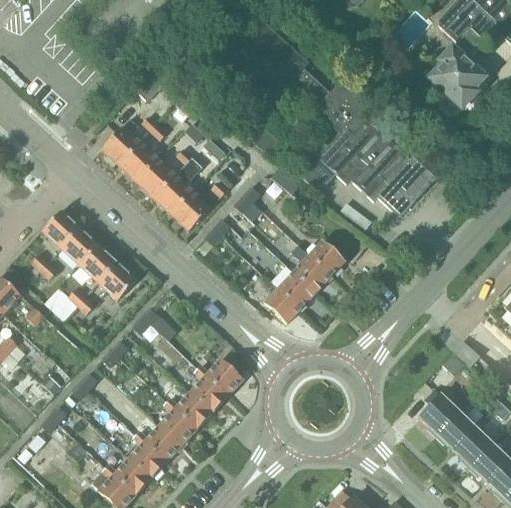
[(442,64),(429,78),(447,95),(439,102),(451,114),(459,106),(460,107),(486,80),(463,59),(493,28),(510,45),(510,7),(506,1),(505,0),(456,0),(436,22),(444,30),(457,42),(439,61),(442,64)]
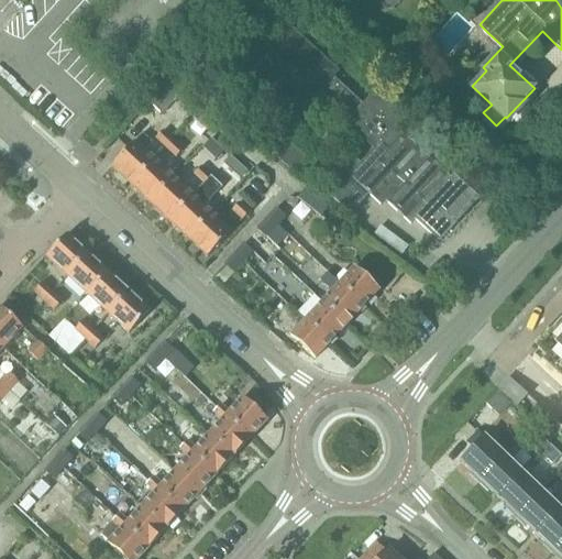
[(290,28),(251,72),(279,98),(273,106),(285,117),(291,110),(295,113),(315,91),(345,120),(363,101),(332,73),(335,69),(290,28)]
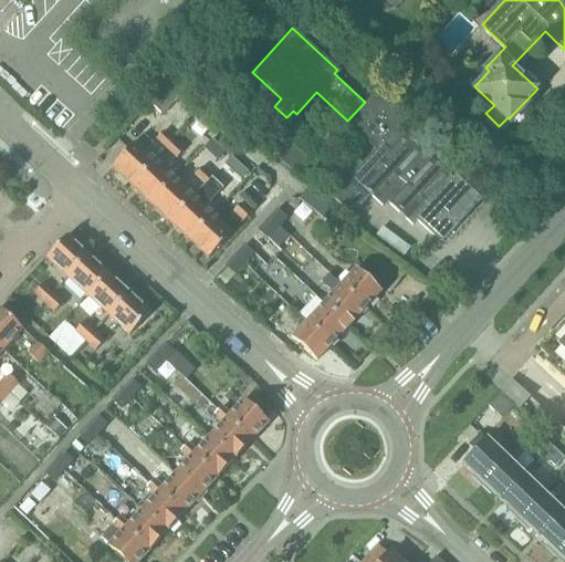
[(167,83),(153,100),(165,111),(179,94),(167,83)]
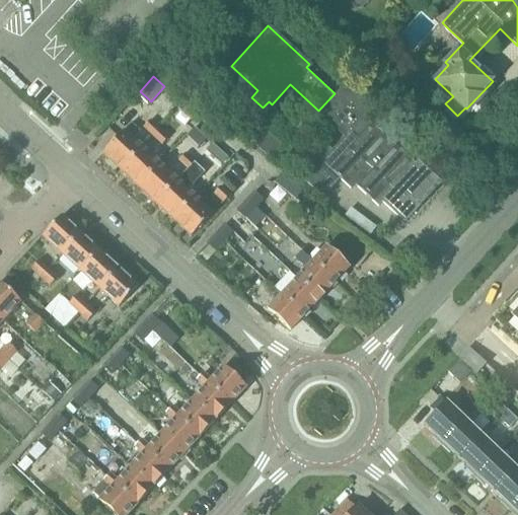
[(338,129),(299,171),(323,195),(341,175),(351,185),(355,181),(378,203),(382,198),(397,212),(405,203),(416,212),(444,182),(419,159),(416,162),(369,119),(376,112),(345,82),(335,93),(318,111),(315,114),(328,126),(331,123),(338,129)]
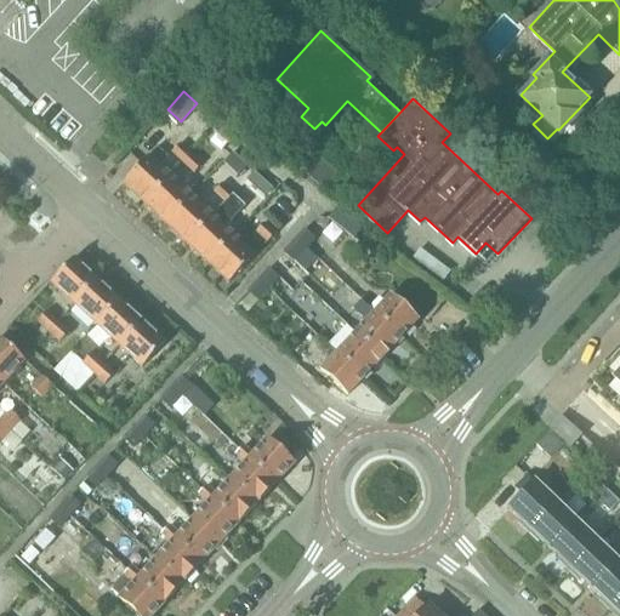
[(185,158),(192,149),(181,140),(174,147),(185,158)]
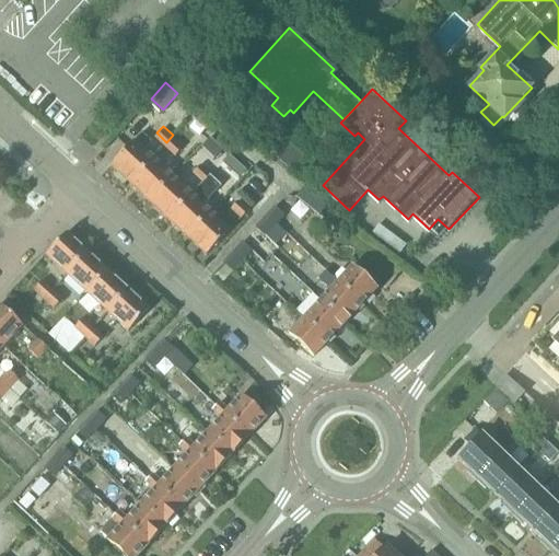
[(131,178),(154,154),(143,145),(151,137),(142,129),(112,161),(131,178)]
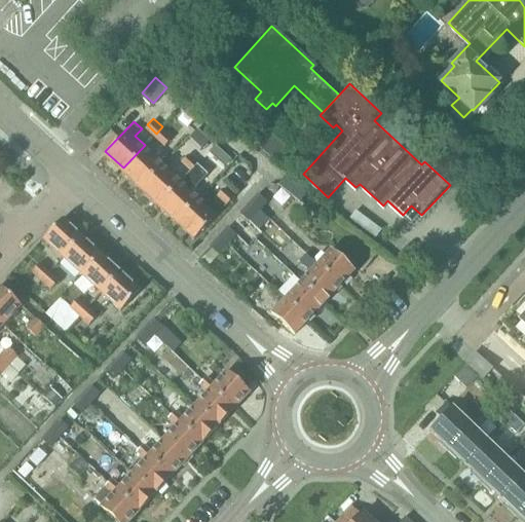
[(162,126),(156,134),(165,142),(172,136),(162,126)]
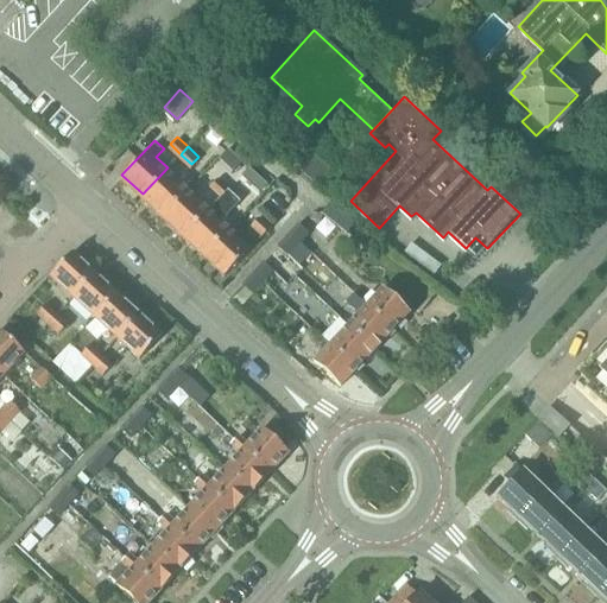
[(163,214),(188,188),(168,167),(143,194),(163,214)]
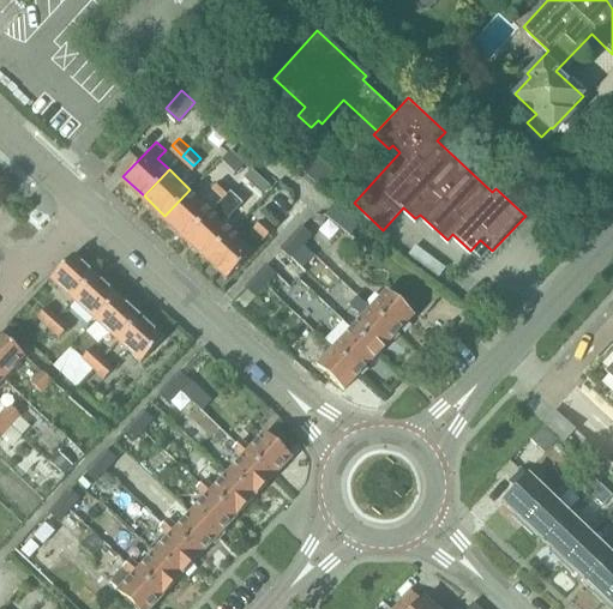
[(220,176),(212,184),(223,194),(230,186),(220,176)]
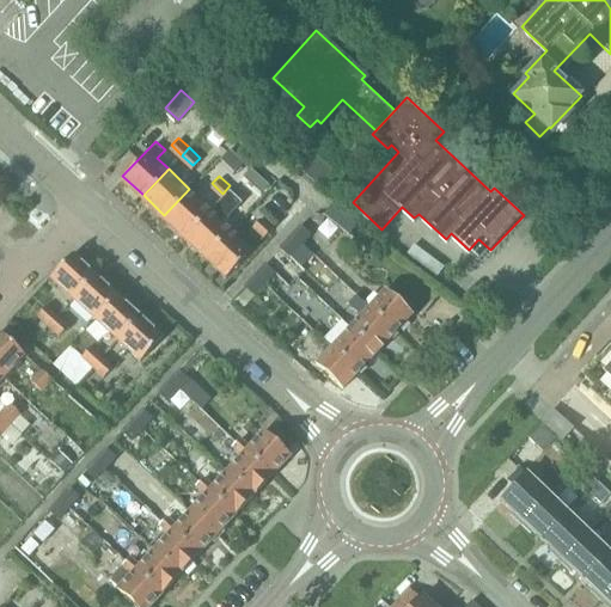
[(184,234),(209,208),(189,189),(164,215),(184,234)]
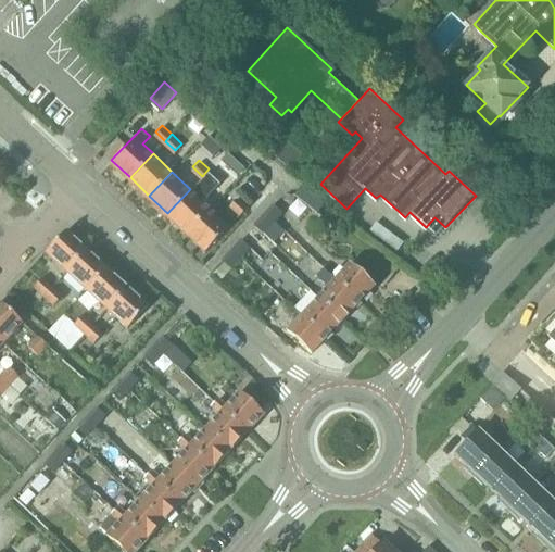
[(295,192),(318,210),(325,201),(303,184),(295,192)]
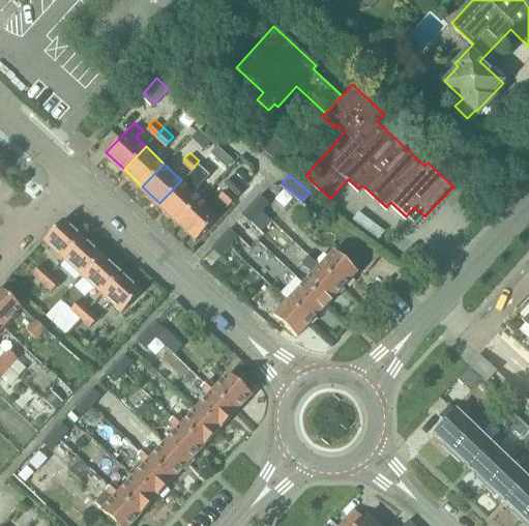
[(178,220),(199,197),(181,180),(159,203),(178,220)]
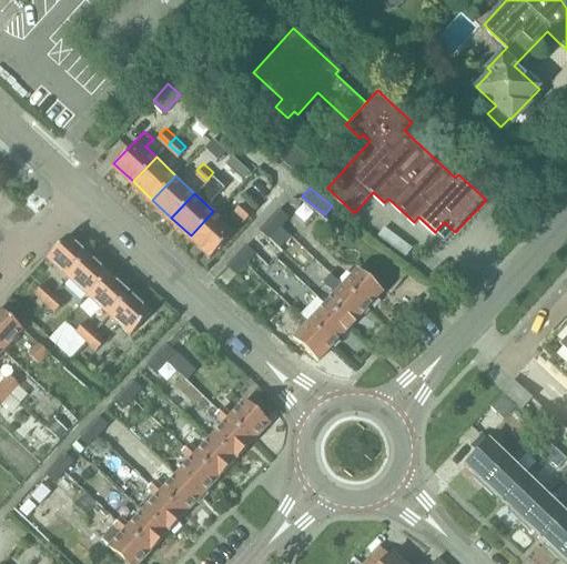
[(245,218),(253,210),(242,200),(235,208),(245,218)]
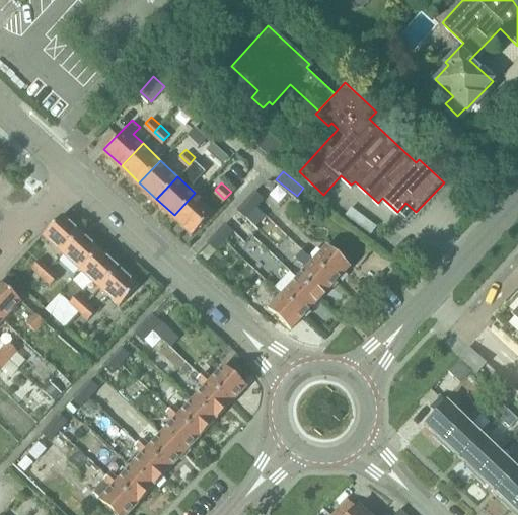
[(265,197),(256,188),(247,197),(255,206),(265,197)]
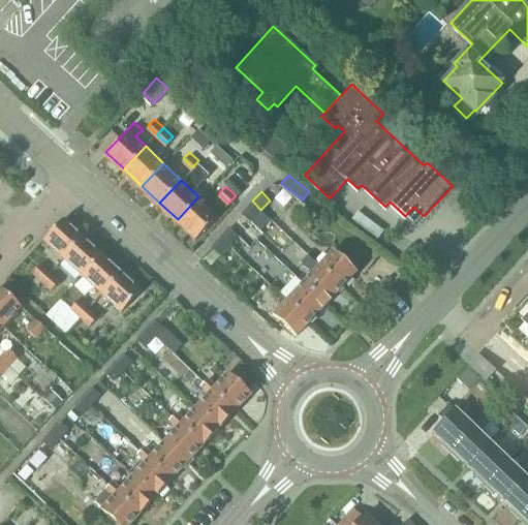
[(198,196),(178,219),(195,237),(217,214),(198,196)]
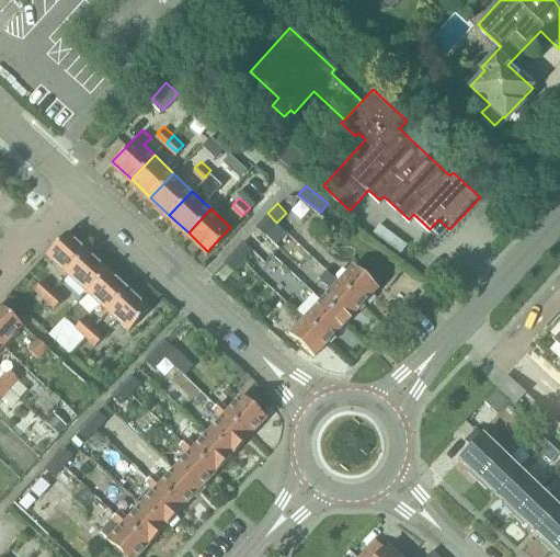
[(258,223),(266,231),(276,223),(267,213),(258,223)]
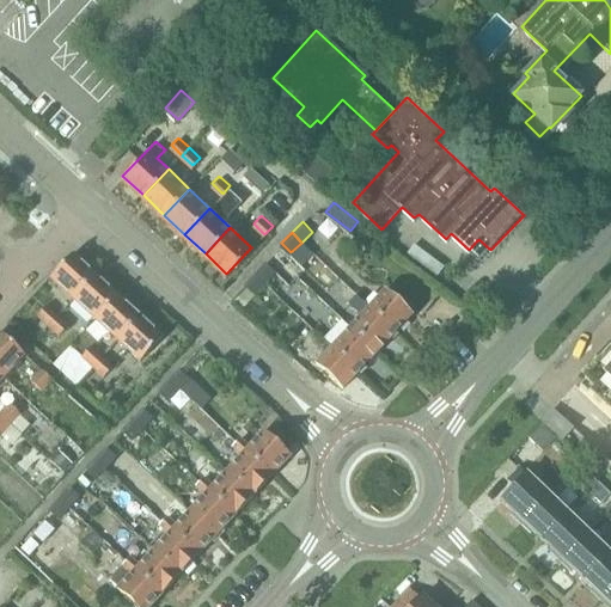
[(50,274),(52,275),(73,295),(96,271),(73,250),(50,274)]
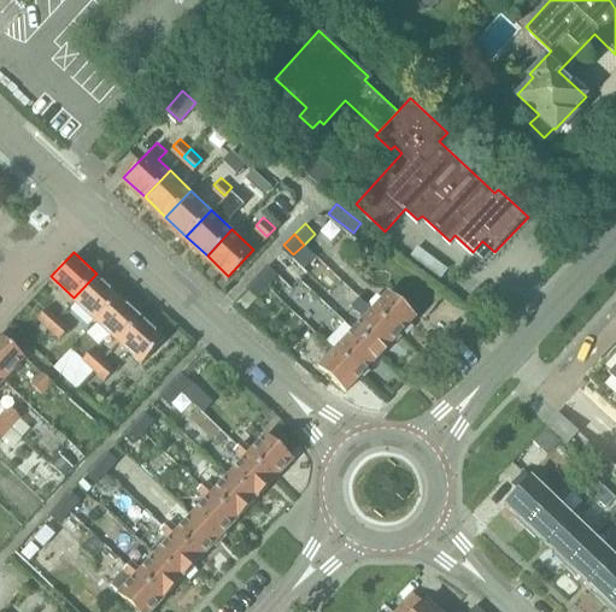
[(257,274),(268,284),(279,274),(268,263),(257,274)]
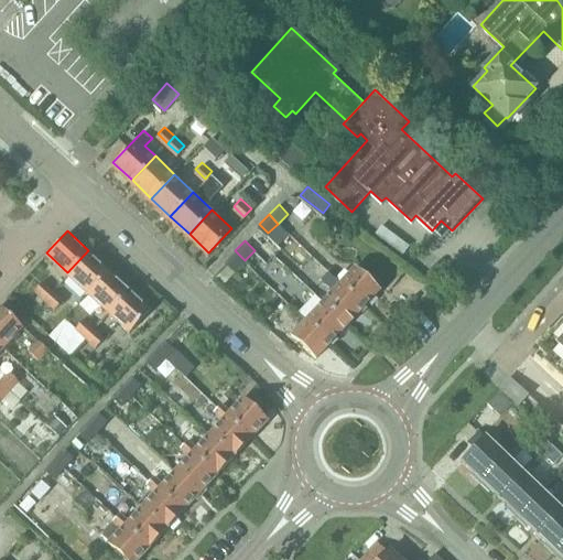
[(88,291),(109,269),(88,250),(67,272),(88,291)]
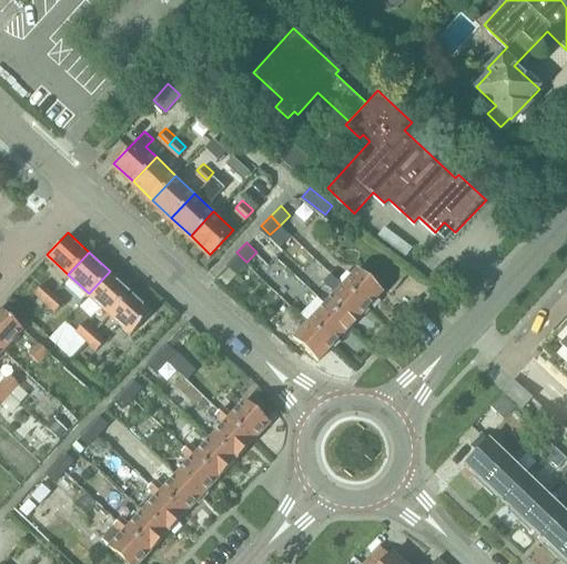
[(246,262),(236,252),(228,262),(236,272),(246,262)]
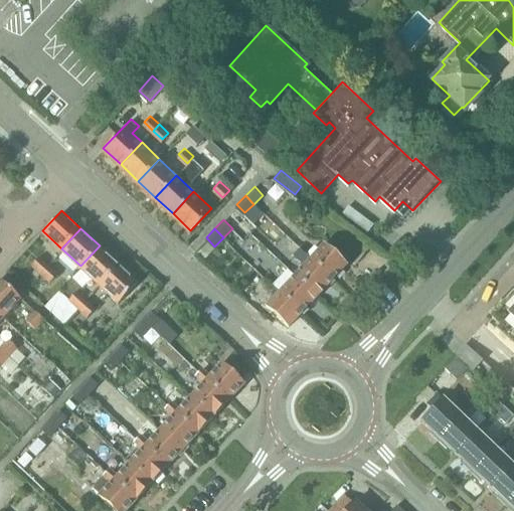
[(323,241),(310,254),(309,257),(331,278),(346,263),(323,241)]
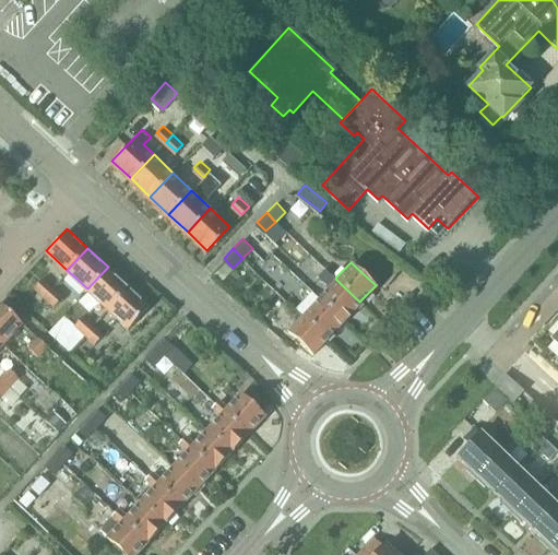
[(108,308),(129,285),(108,267),(87,288),(108,308)]
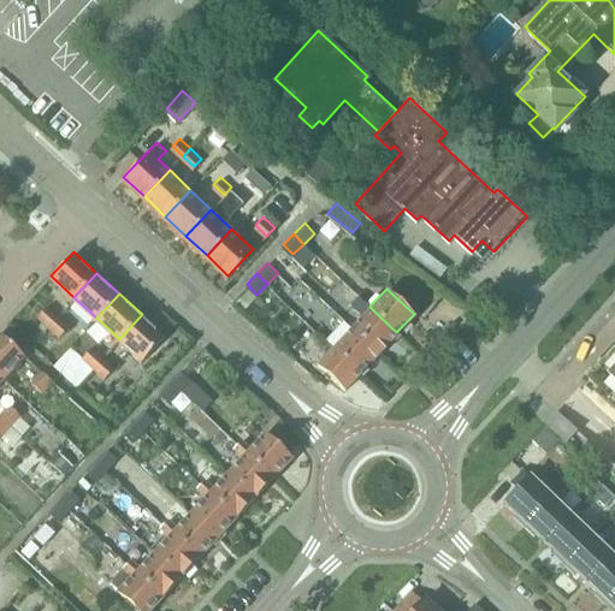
[(350,302),(364,314),(353,325),(379,350),(396,332),(370,307),(371,304),(359,294),(350,302)]
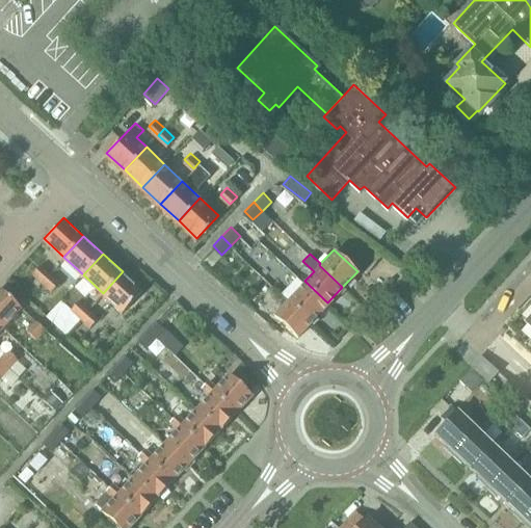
[(43,279),(50,271),(40,262),(32,270),(43,279)]
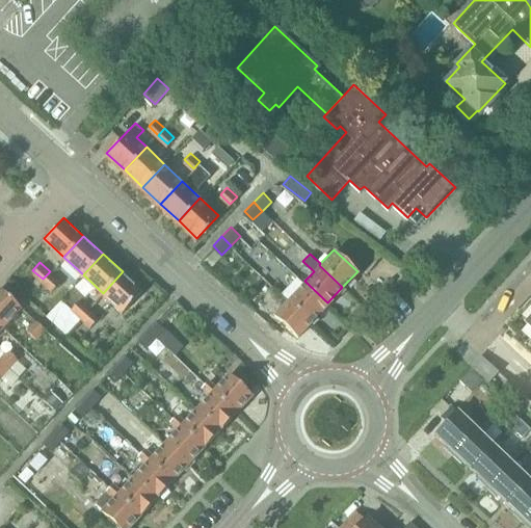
[(50,271),(43,279),(52,288),(59,281),(50,271)]
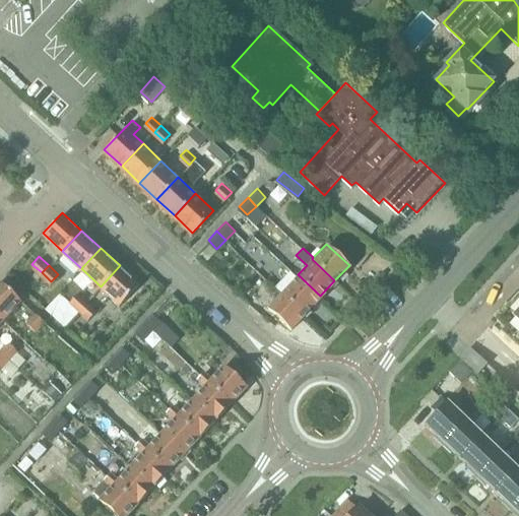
[(120,265),(101,286),(120,304),(139,283),(120,265)]
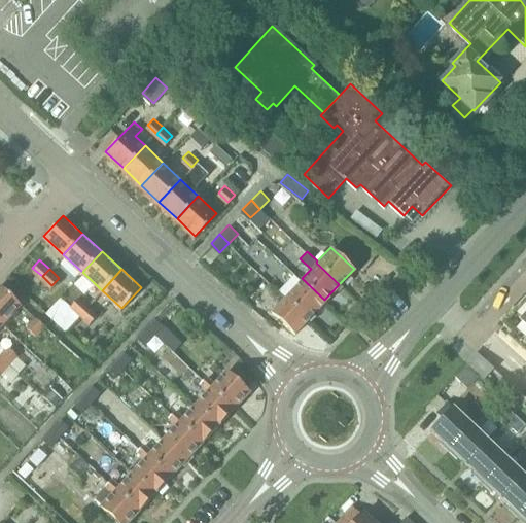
[(287,293),(311,315),(324,300),(302,278),(287,293)]
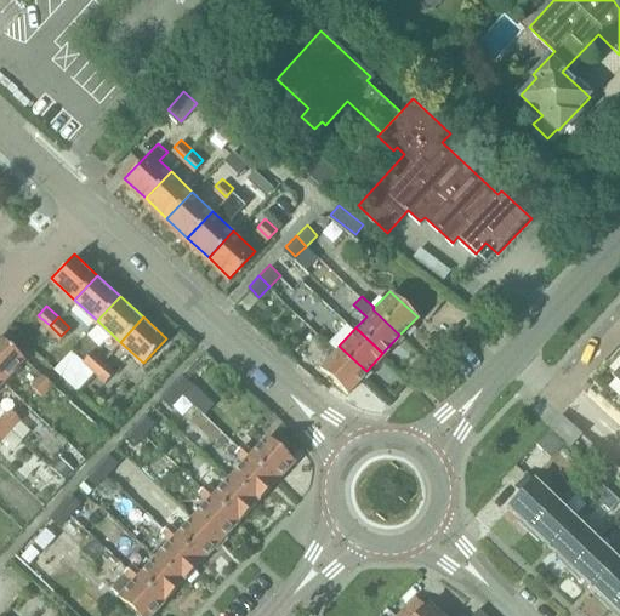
[(0,376),(3,380),(24,357),(0,335),(0,376)]
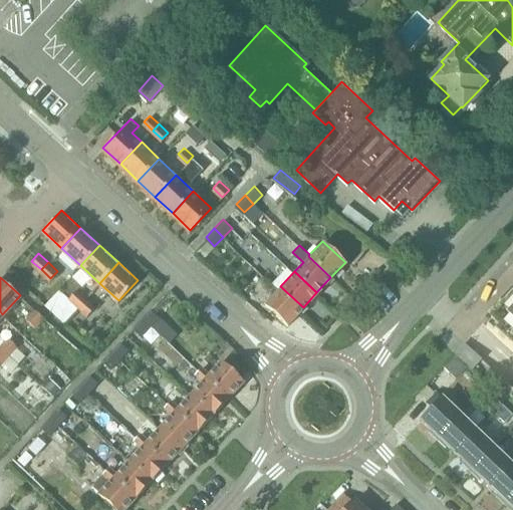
[(303,307),(280,286),(266,301),(288,323),(303,307)]
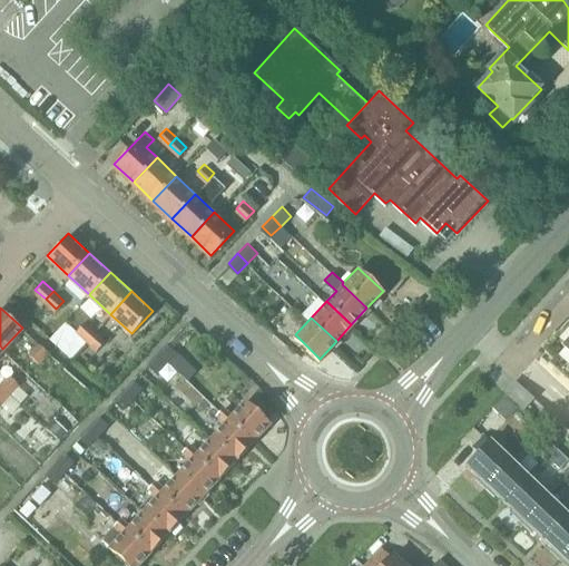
[(86,319),(78,328),(88,338),(96,329),(86,319)]
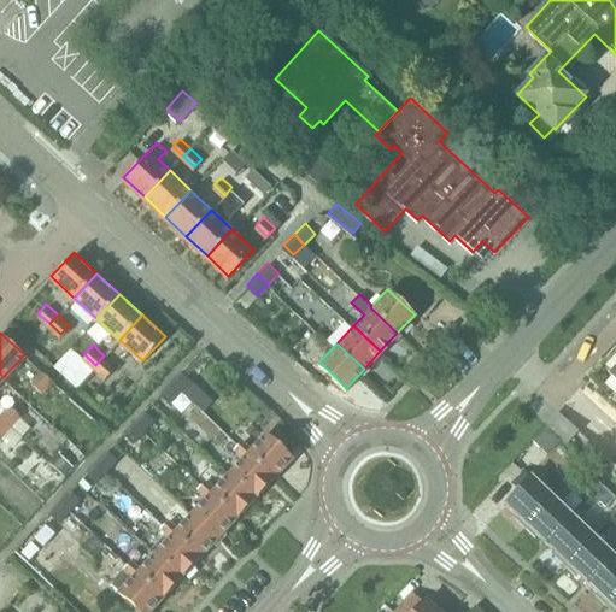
[(615,353),(587,386),(615,411),(615,470),(614,472),(615,474),(615,353)]
